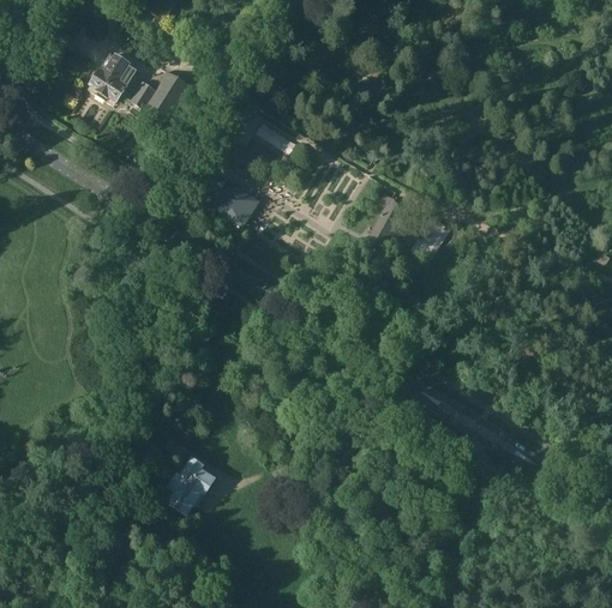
[(149,0),(145,6),(165,19),(177,0),(149,0)]
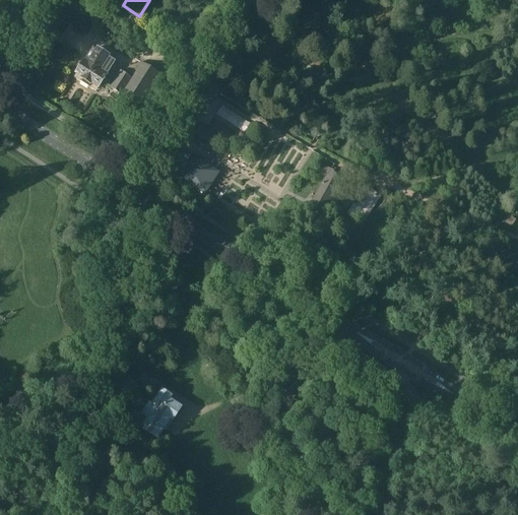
[(61,15),(50,30),(64,41),(74,24),(61,15)]
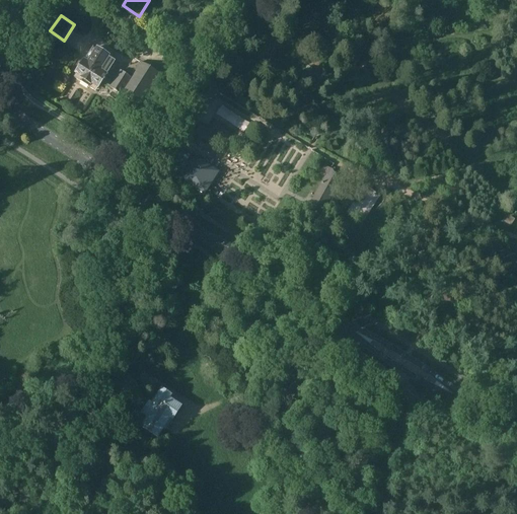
[(112,83),(115,79),(105,74),(116,58),(93,44),(77,70),(84,74),(81,78),(90,83),(92,79),(99,83),(103,78),(112,83)]
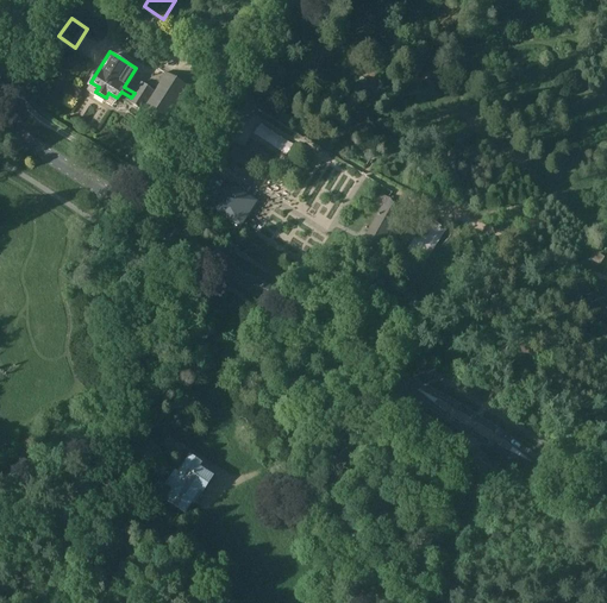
[(143,77),(135,93),(131,98),(167,121),(192,82),(167,67),(158,80),(152,76),(150,81),(143,77)]
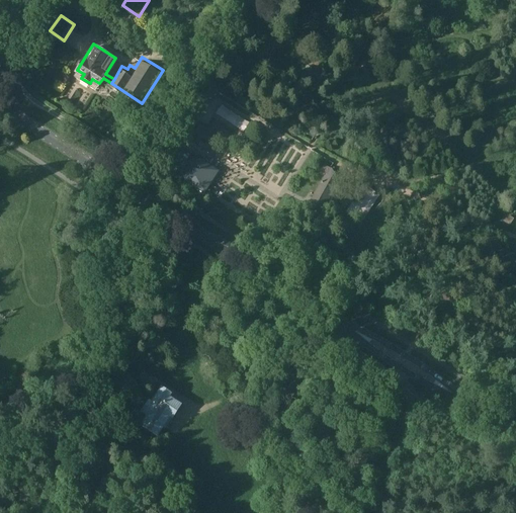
[(215,84),(207,80),(198,96),(205,100),(208,94),(213,87),(215,84)]
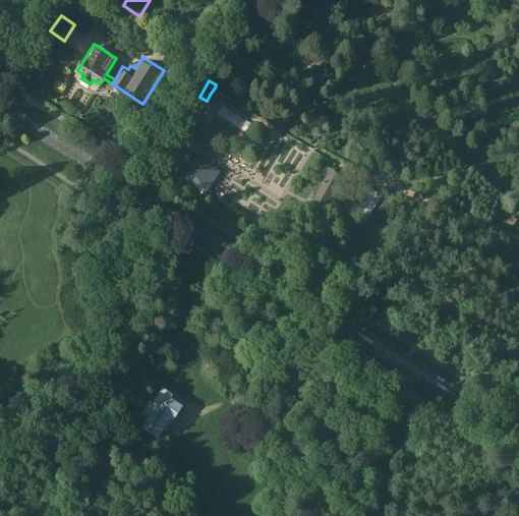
[(215,112),(211,117),(221,125),(225,120),(215,112)]
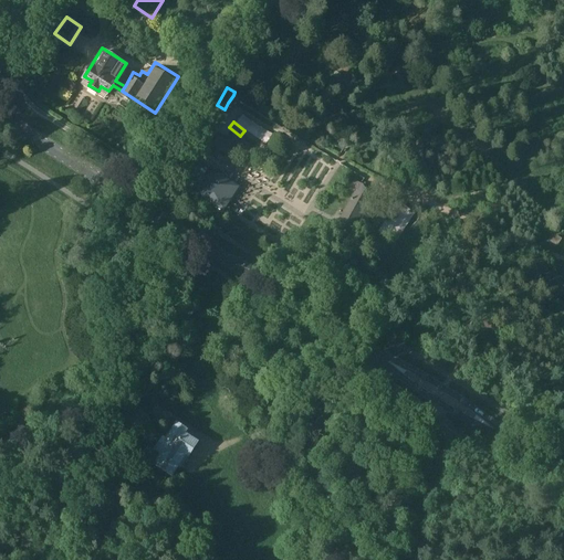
[(218,169),(202,192),(226,207),(241,185),(218,169)]
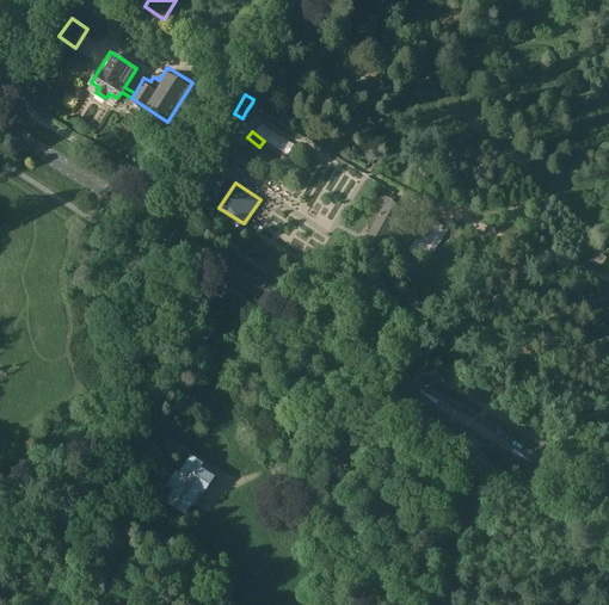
[(405,202),(386,191),(383,196),(386,198),(363,240),(380,248),(393,223),(394,223),(399,215),(398,215),(405,202)]
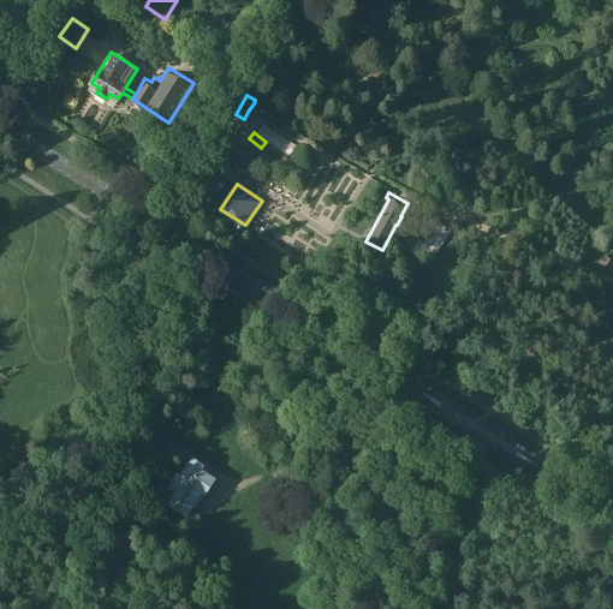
[(170,501),(189,513),(202,490),(206,493),(215,477),(201,469),(203,464),(192,457),(182,475),(179,472),(171,485),(177,490),(170,501)]
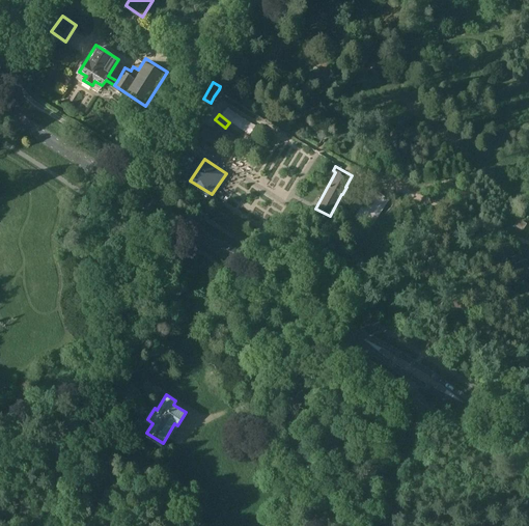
[(122,448),(110,440),(103,451),(115,459),(122,448)]
